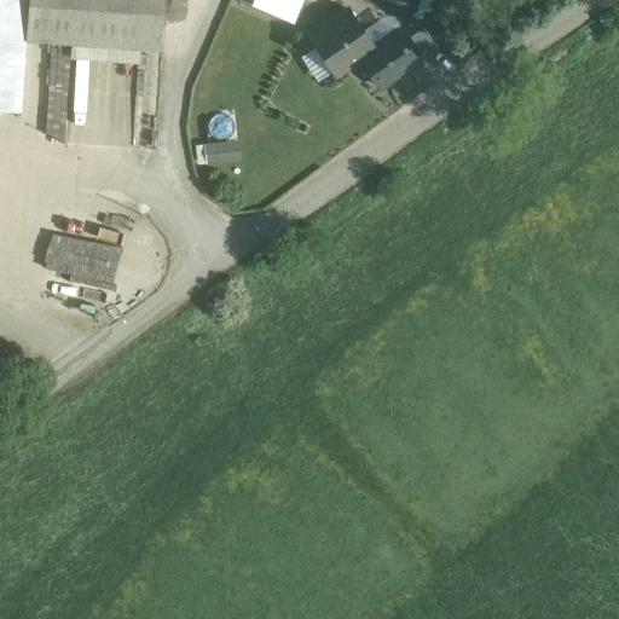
[(0,0),(0,109),(21,111),(25,40),(28,0),(0,0)]
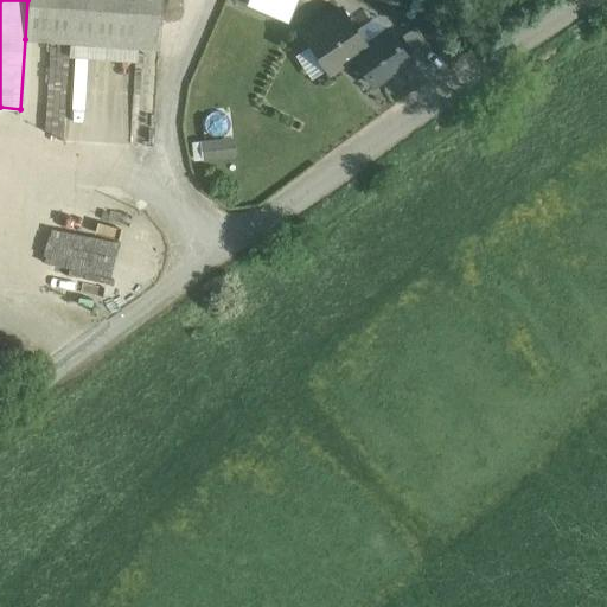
[(163,0),(27,0),(25,39),(70,42),(69,56),(136,61),(138,46),(159,49),(163,0)]
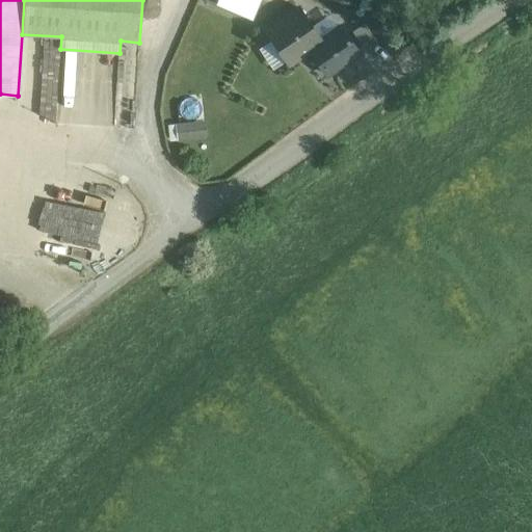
[(259,0),(219,0),(218,4),(251,19),(259,0)]
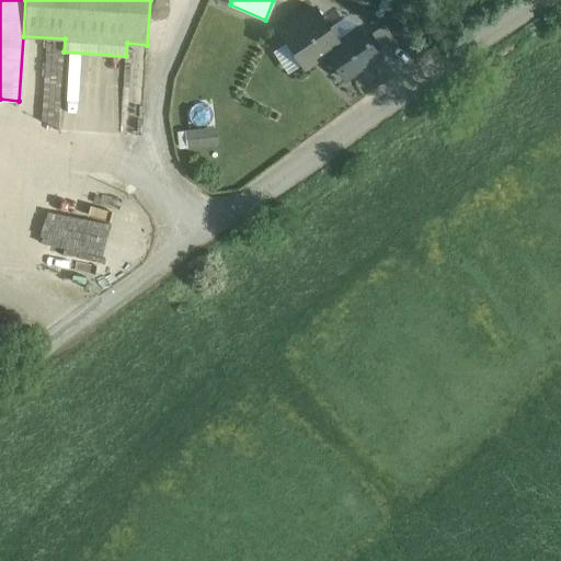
[(316,8),(282,32),(305,66),(327,50),(338,43),(316,8)]
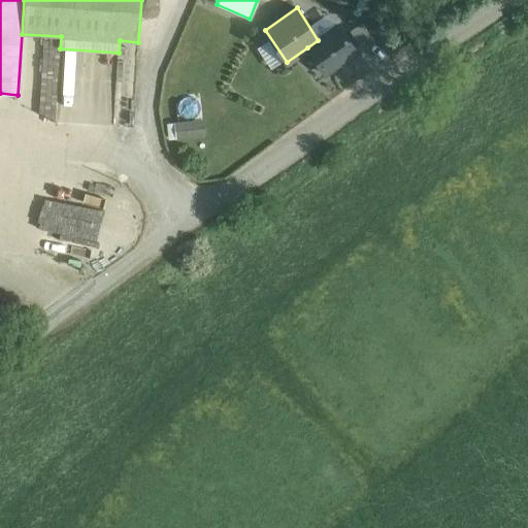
[(362,23),(350,30),(364,51),(375,42),(362,23)]
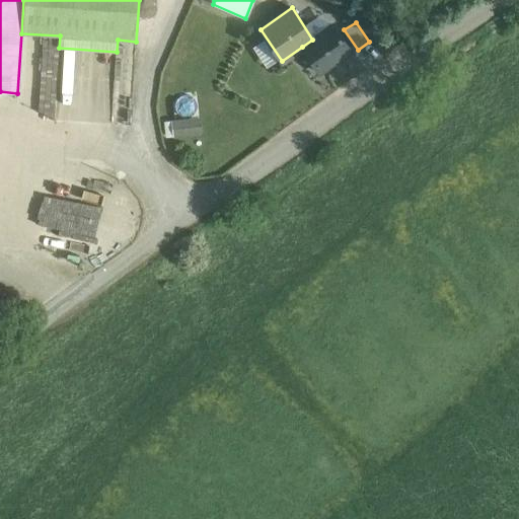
[(312,40),(302,47),(319,71),(350,51),(332,25),(312,40)]
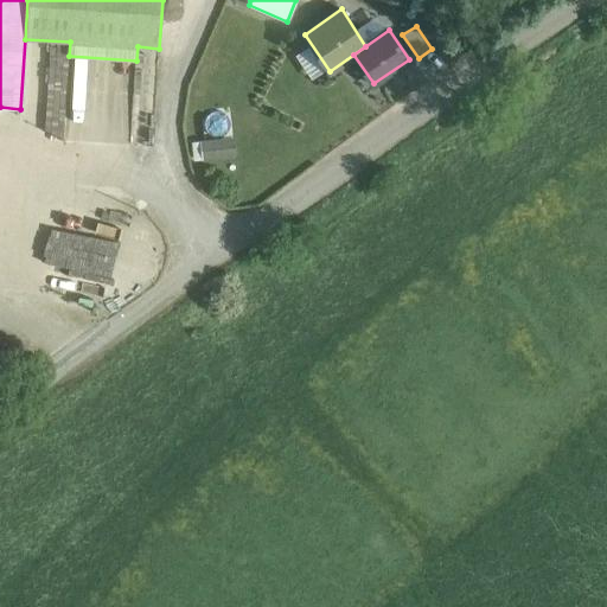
[(195,157),(236,155),(235,134),(193,136),(195,157)]
